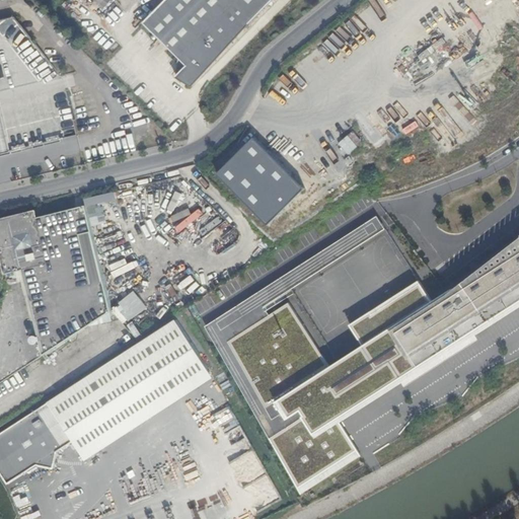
[(110,0),(93,0),(102,9),(112,1),(110,0)]
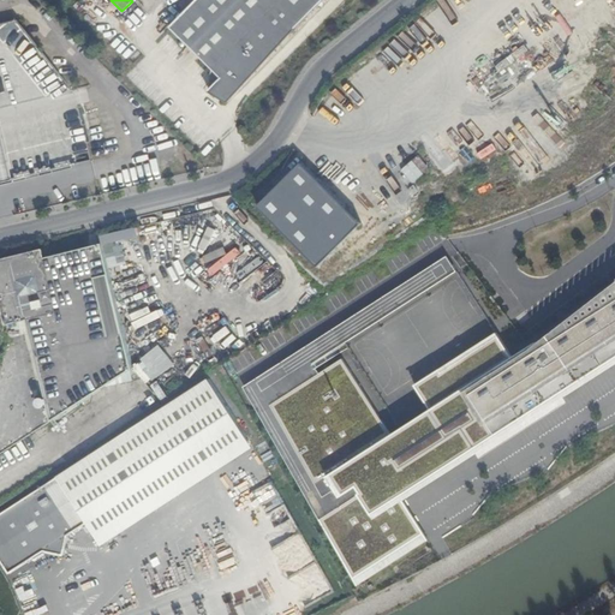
[(192,0),(186,7),(234,54),(221,69),(242,79),(318,0),(192,0)]
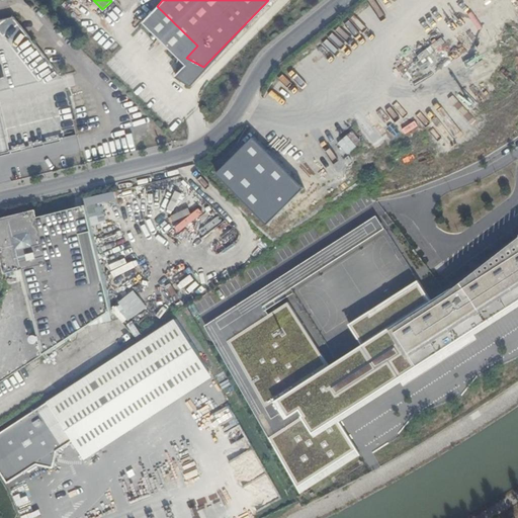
[(14,13),(0,16),(0,147),(75,128),(62,74),(14,13)]
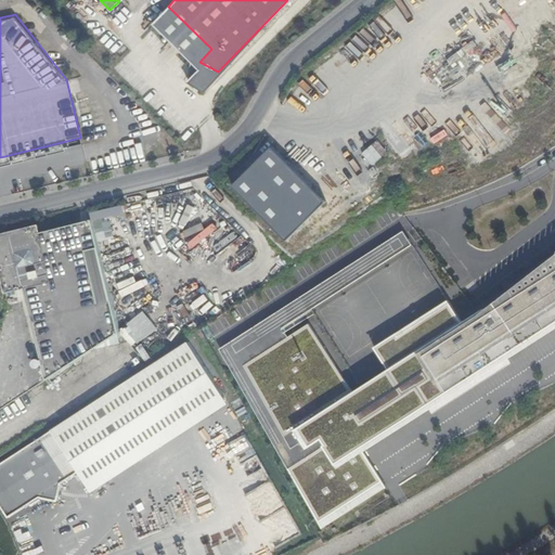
[(376,147),(382,143),(378,140),(363,153),(373,165),(384,156),(376,147)]
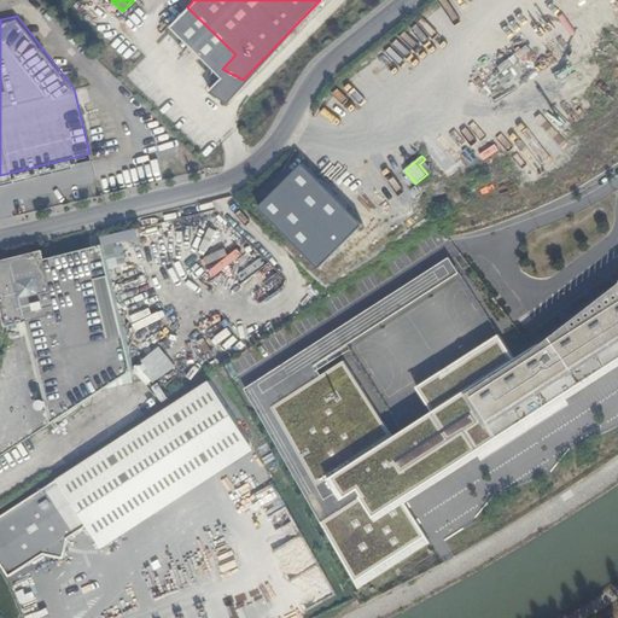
[(209,251),(217,231),(210,227),(202,248),(209,251)]
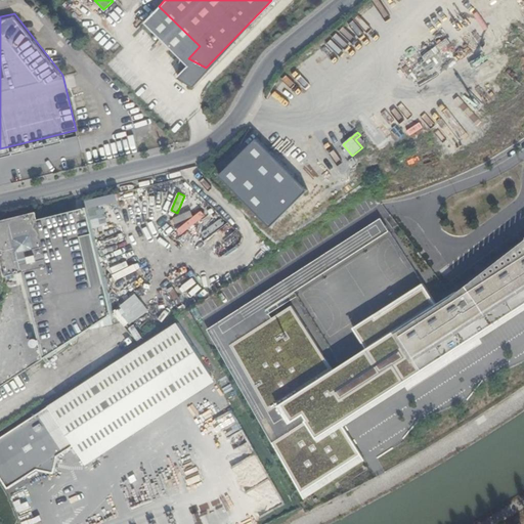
[(87,203),(40,213),(38,207),(2,215),(0,218),(0,248),(6,272),(25,267),(40,332),(35,333),(33,335),(32,339),(34,342),(37,343),(40,342),(42,341),(46,352),(114,309),(87,203)]
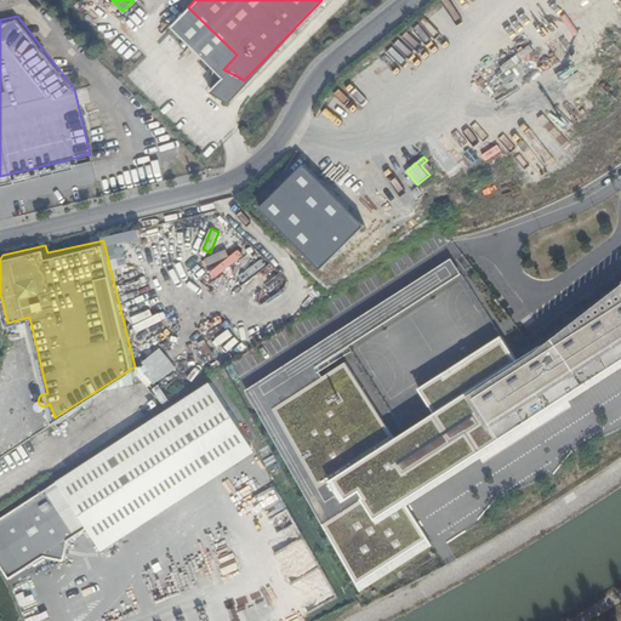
[(269,411),(323,376),(317,366),(461,272),(451,257),(246,391),(323,524),(331,519),(269,411)]
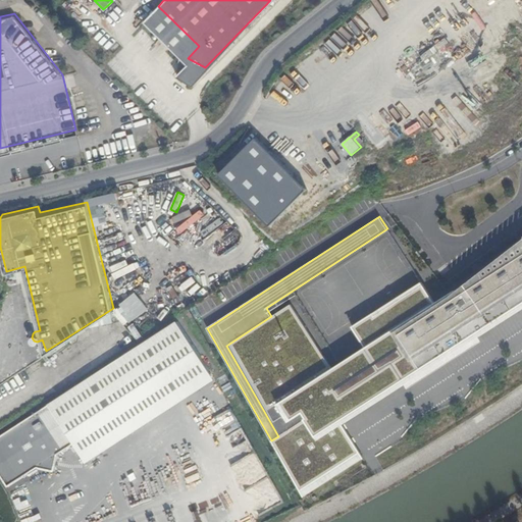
[(271,316),(226,346),(278,436),(271,440),(304,497),(364,458),(341,425),(405,384),(407,388),(481,342),(478,337),(521,308),(521,241),(457,289),(456,288),(434,301),(421,280),(352,325),(365,347),(332,368),(291,304),(271,316)]
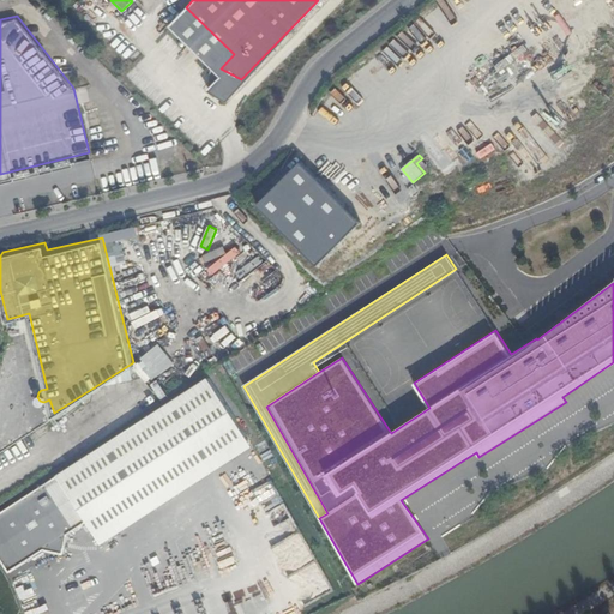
[(146,384),(163,374),(151,354),(134,363),(146,384)]
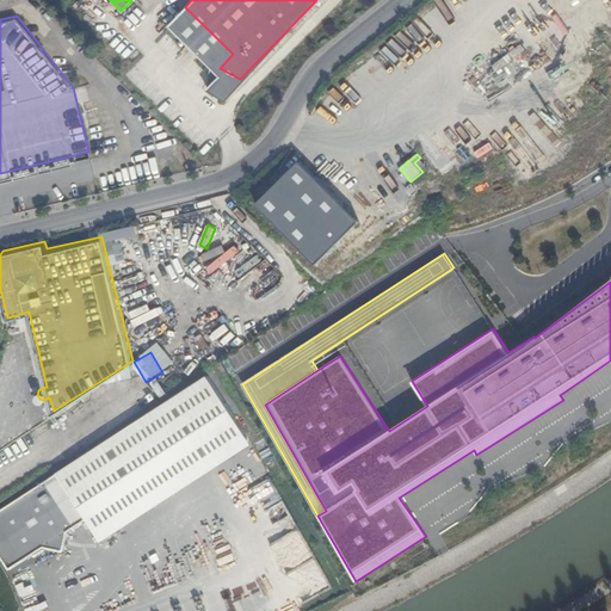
[(209,377),(0,510),(0,553),(10,568),(45,547),(63,550),(68,531),(87,519),(98,536),(248,438),(209,377)]
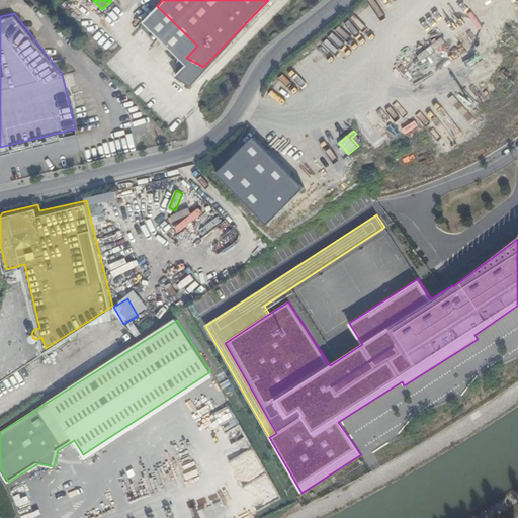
[(135,321),(128,324),(136,336),(142,333),(135,321)]
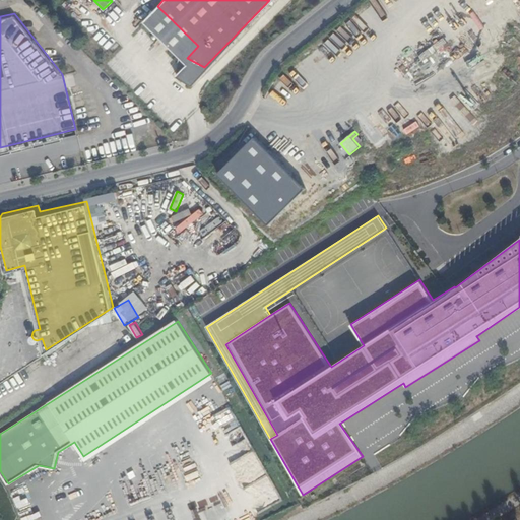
[(206,413),(220,408),(214,392),(200,397),(206,413)]
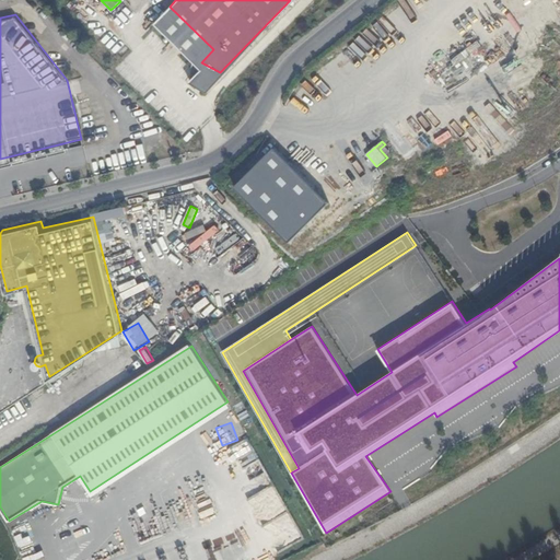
[(234,450),(236,455),(236,456),(248,481),(265,474),(257,458),(255,459),(247,443),(234,450)]
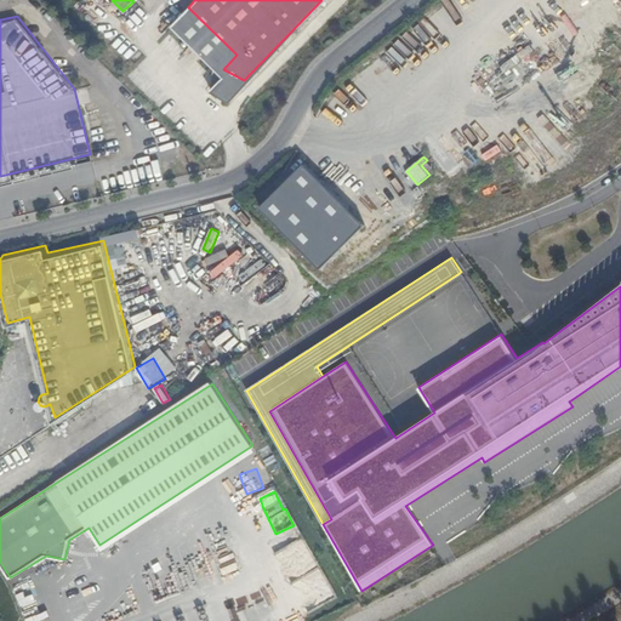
[(115,535),(100,545),(103,551),(119,540),(115,535)]
